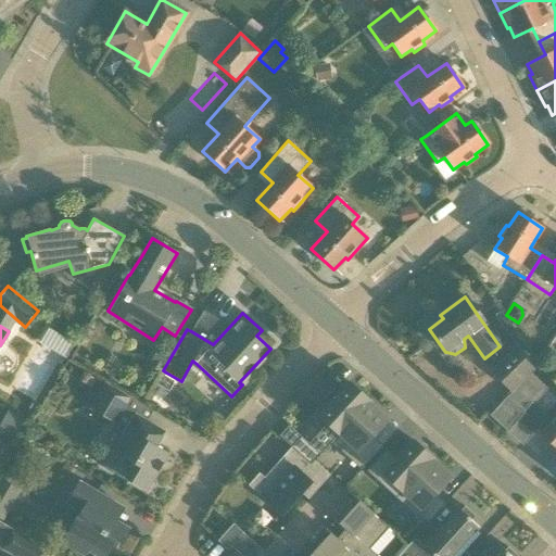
[(536,366),(517,346),(491,373),(510,392),(536,366)]
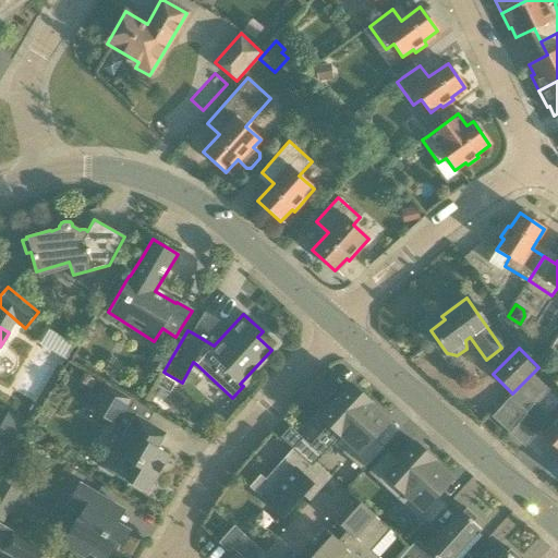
[(161,375),(164,372),(172,356),(159,349),(150,363),(153,364),(150,368),(161,375)]
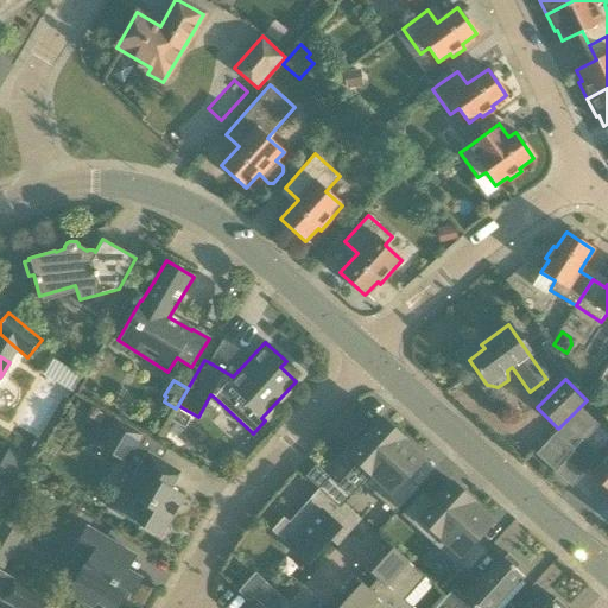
[(553,435),(538,453),(549,462),(546,464),(557,474),(559,472),(571,483),(584,469),(586,472),(595,462),(593,460),(595,456),(580,442),(596,425),(580,410),(556,437),(553,435)]
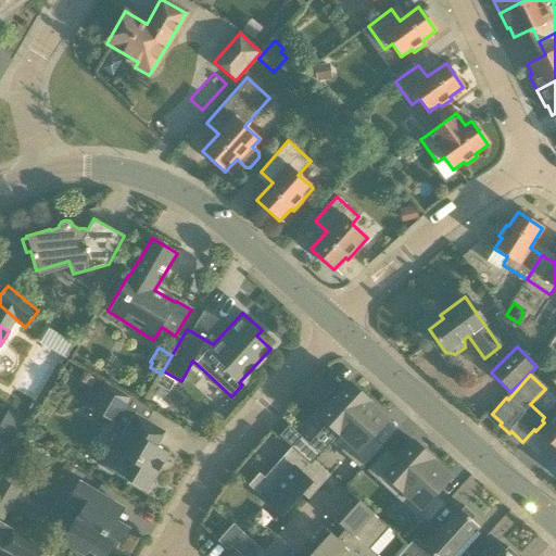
[(130,397),(104,383),(89,409),(115,424),(130,397)]
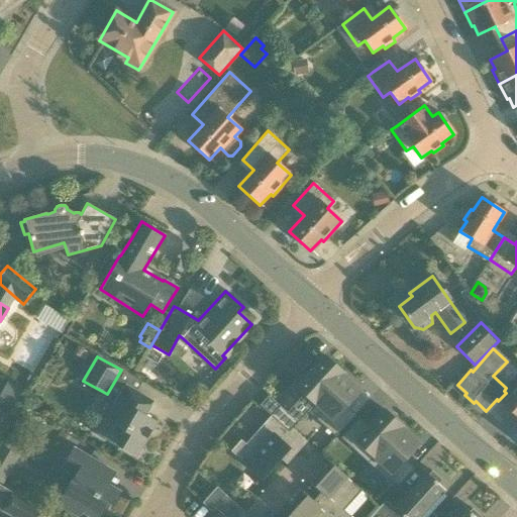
[(315,404),(343,373),(325,356),(297,388),(315,404)]
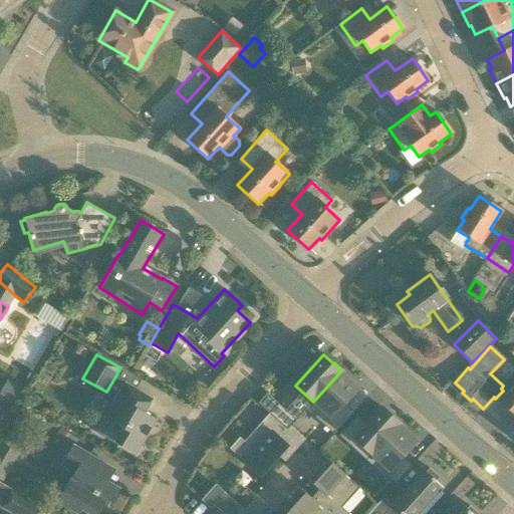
[(341,370),(313,402),(322,410),(315,418),(324,426),(344,404),(359,387),(341,370)]
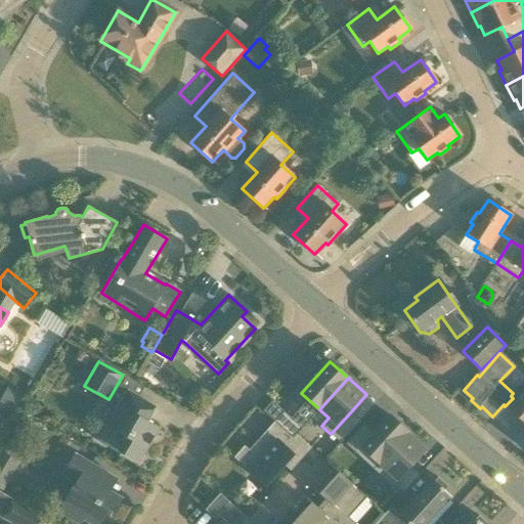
[(155,407),(137,397),(127,391),(98,440),(138,464),(139,461),(145,459),(144,452),(159,428),(146,421),(155,407)]
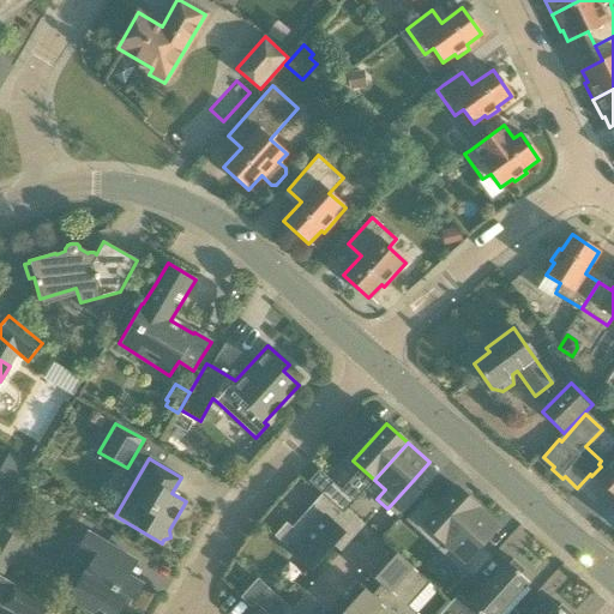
[(613,459),(596,480),(613,494),(613,459)]
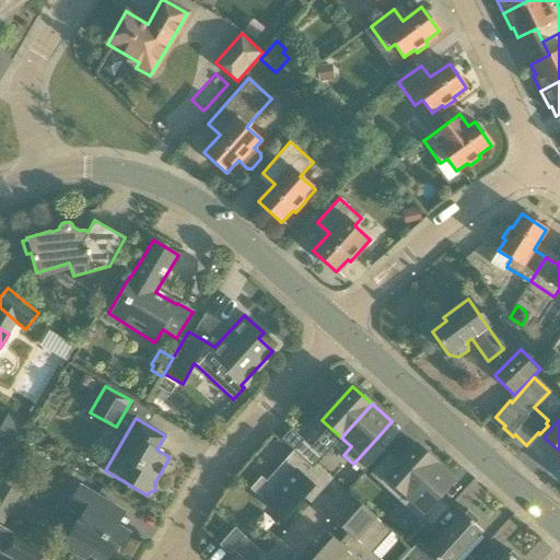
[(303,440),(293,451),(312,467),(315,465),(316,465),(323,458),(303,440)]
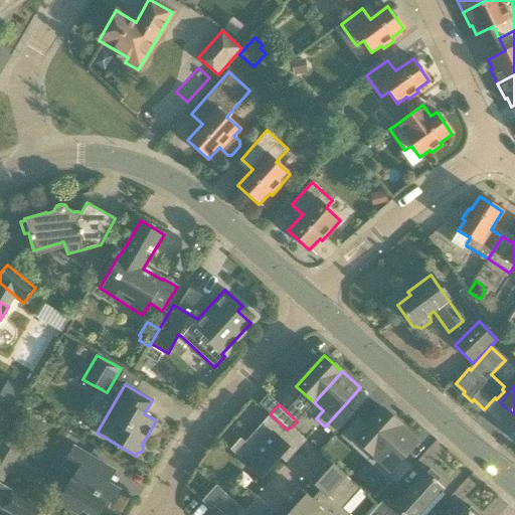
[(345,404),(325,426),(334,435),(354,413),(345,404)]
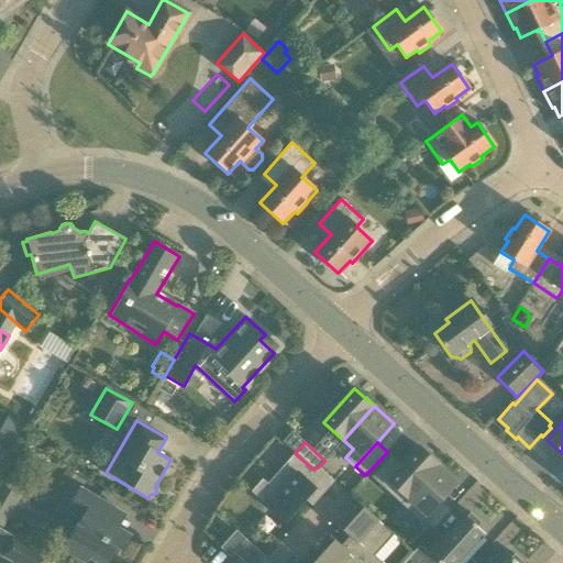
[(438,464),(418,446),(401,464),(382,486),(390,494),(401,505),(407,498),(438,464)]
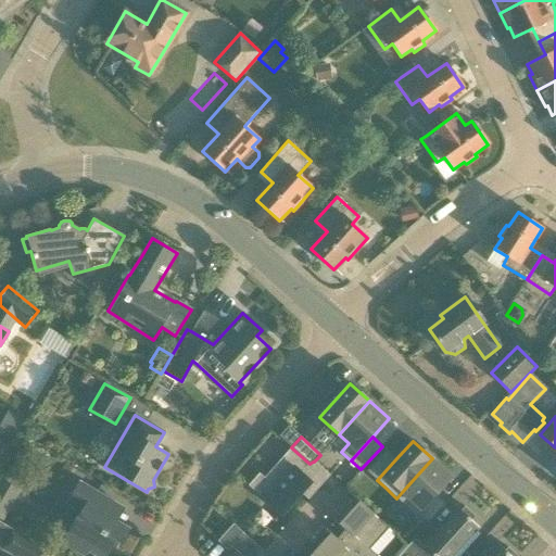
[(260,474),(248,485),(281,516),(302,494),(311,484),(316,490),(329,476),(314,462),(313,462),(310,464),(291,447),(264,478),(260,474)]
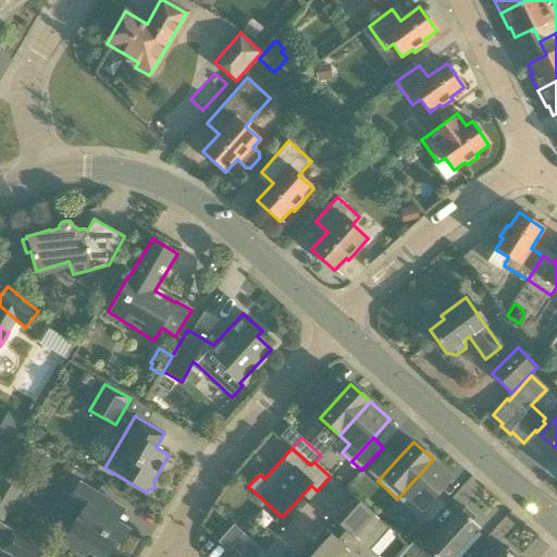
[(378,481),(397,459),(387,450),(368,472),(378,481)]
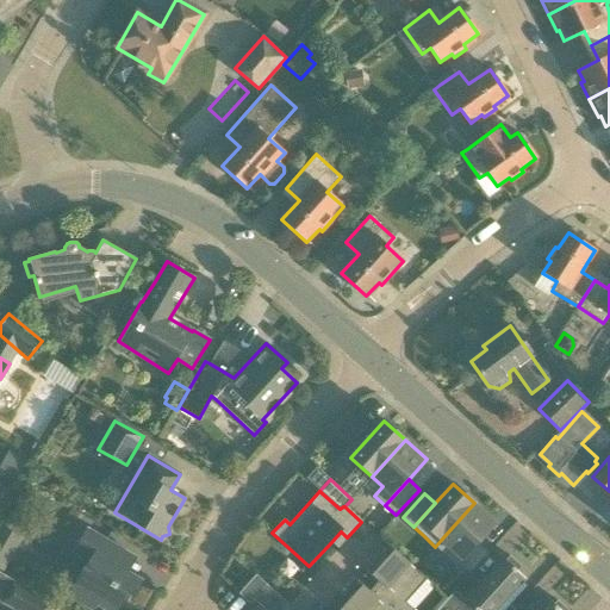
[(497,522),(474,503),(441,540),(452,548),(461,558),(456,564),(458,565),(478,542),(497,522)]
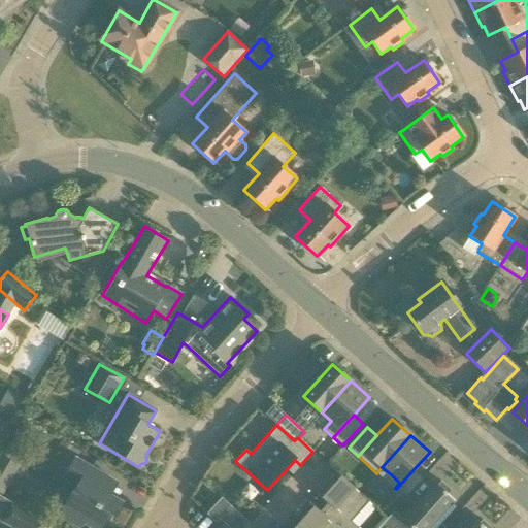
[(90,466),(75,457),(62,479),(76,487),(59,516),(63,519),(79,527),(81,527),(85,524),(91,527),(101,527),(110,514),(114,516),(123,502),(111,495),(119,483),(90,466)]
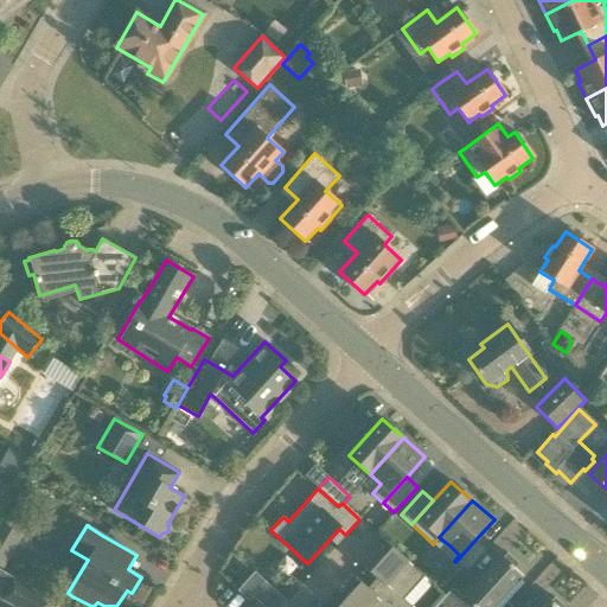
[(0,545),(0,564),(10,568),(20,531),(6,526),(0,545)]
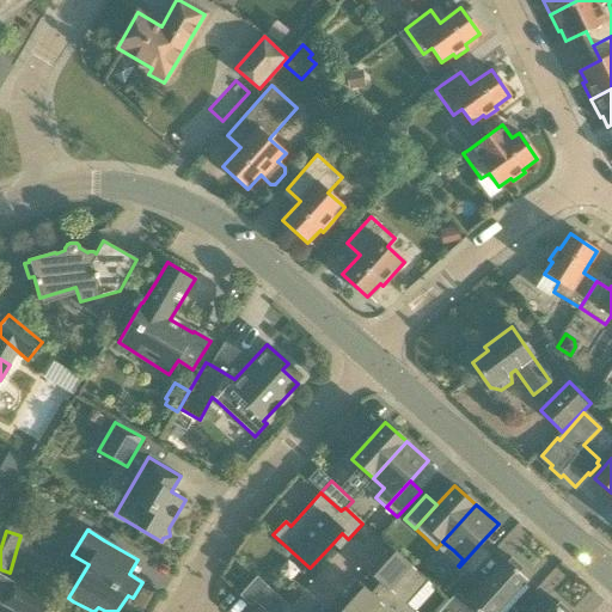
[(490,555),(479,544),(459,567),(471,576),(490,555)]
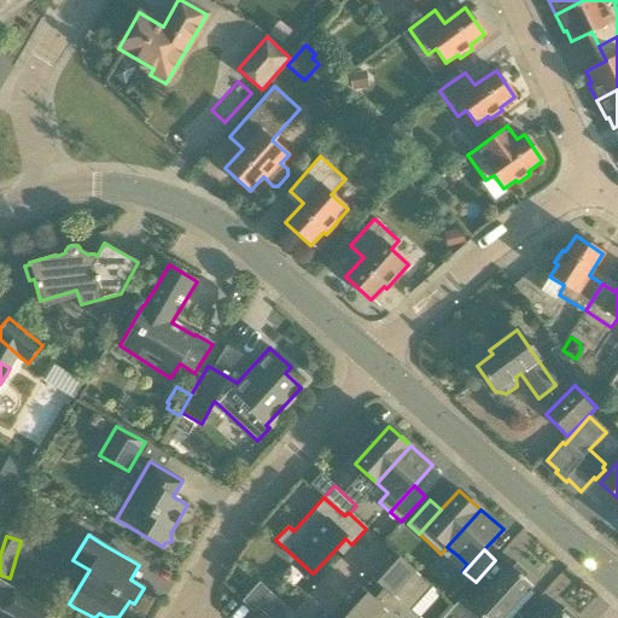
[(432,587),(395,554),(383,567),(388,571),(377,582),(384,588),(374,600),(373,600),(392,617),(419,617),(410,611),(432,587)]
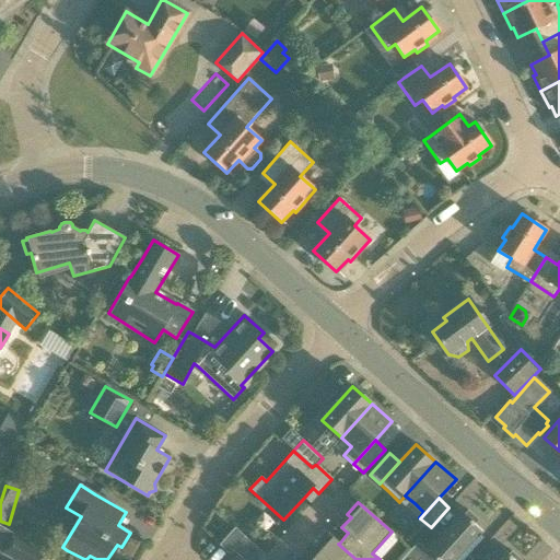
[(463,559),(483,538),(479,534),(481,531),(475,524),(478,520),(468,511),(465,515),(463,512),(440,537),(420,559),(463,559)]
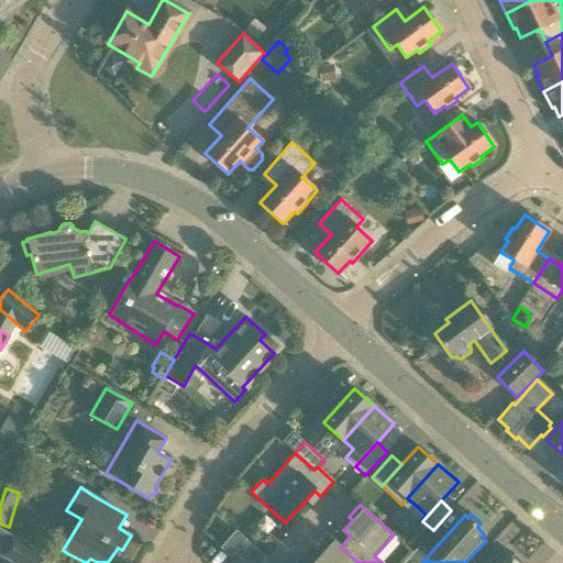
[(232,529),(217,547),(228,554),(220,562),(235,562),(238,561),(240,562),(255,562),(263,554),(232,529)]
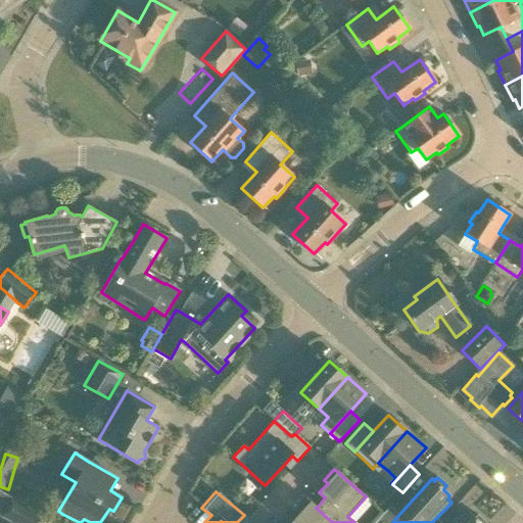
[(0,492),(0,515),(13,522),(42,522),(45,519),(0,492)]
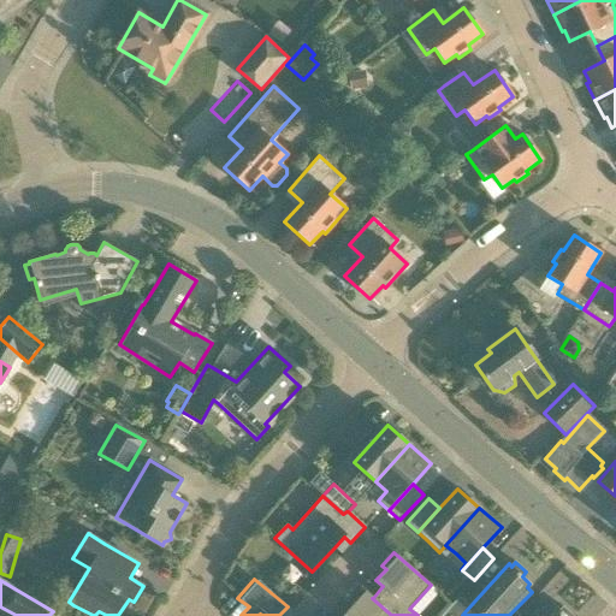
[(391,615),(372,598),(373,598),(361,587),(349,600),(354,604),(343,615),(391,615)]
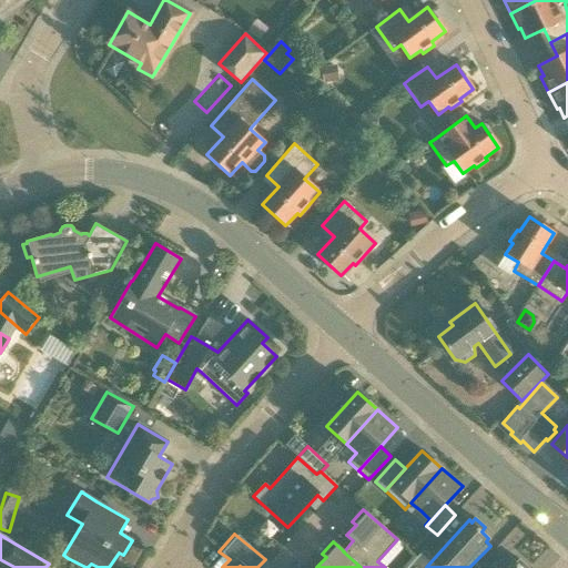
[(478,567),(528,567),(519,559),(516,563),(508,556),(503,563),(493,554),(478,567)]
